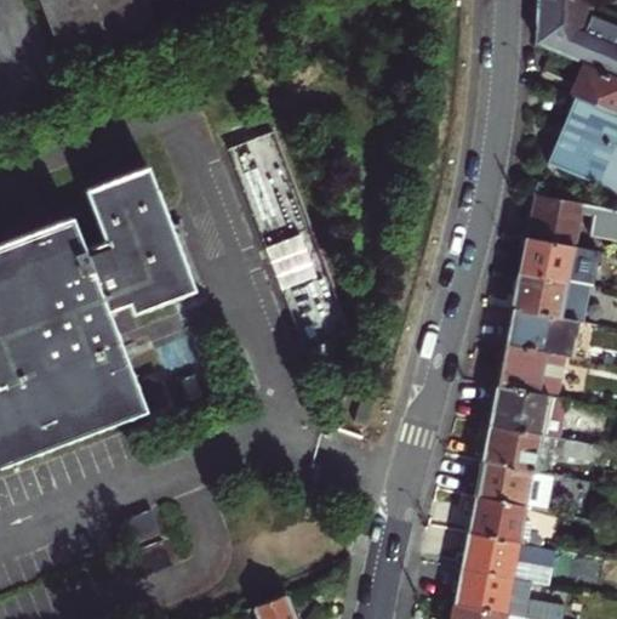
[(43,0),(68,61),(160,24),(149,0),(43,0)]
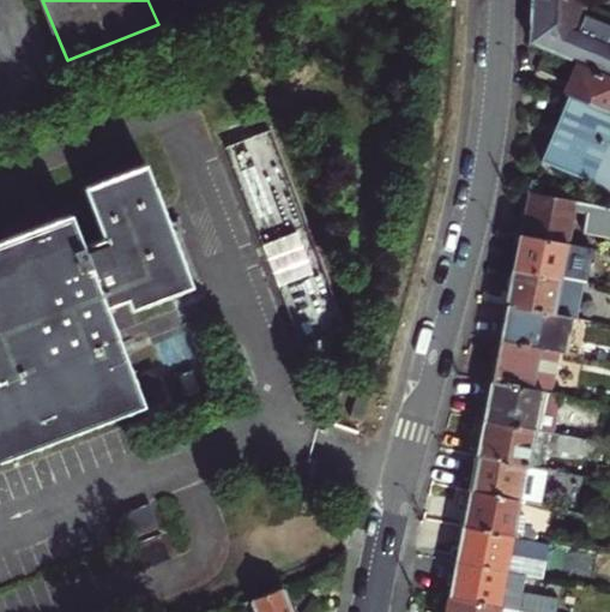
[(530,42),(577,61),(609,75),(609,28),(586,18),(586,0),(531,0),(532,1),(530,42)]
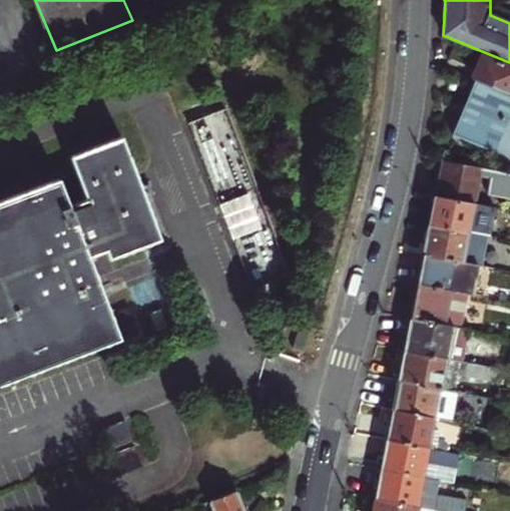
[(471,79),(476,81),(509,95),(509,62),(482,51),(480,54),(454,43),(451,52),(449,58),(475,69),(471,79)]
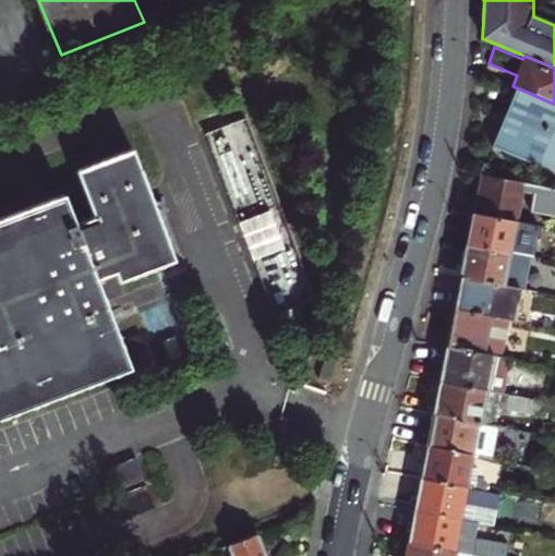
[(495,146),(539,166),(540,164),(554,170),(554,130),(554,104),(518,88),(507,115),(495,146)]
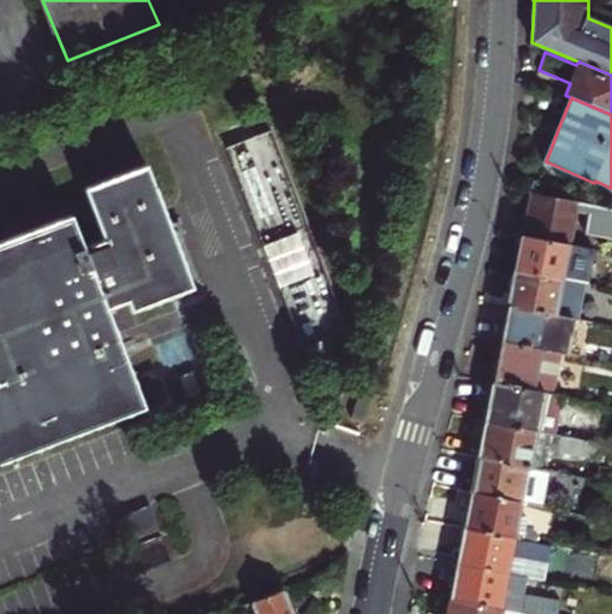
[(235,169),(268,255),(310,240),(275,152),(235,169)]
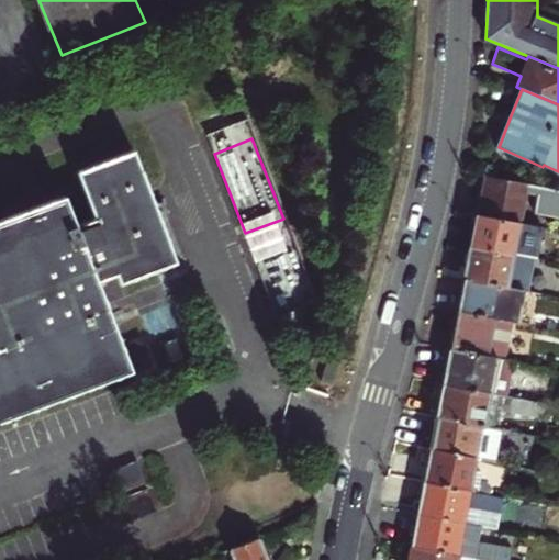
[(68,196),(0,221),(0,422),(135,371),(100,281),(119,273),(123,283),(179,261),(136,150),(80,171),(99,222),(80,230),(68,196)]
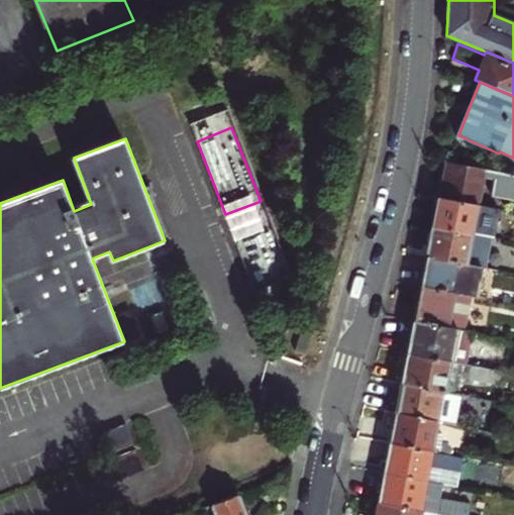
[(440,179),(437,197),(477,204),(482,178),(495,180),(492,195),(513,198),(513,174),(444,161),(440,179)]
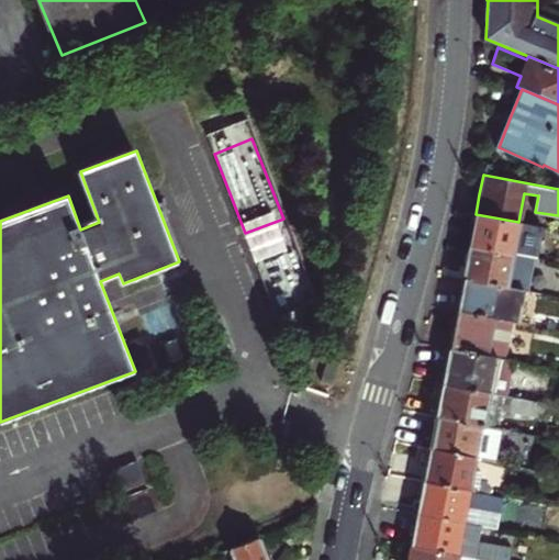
[(464,278),(525,290),(530,257),(537,225),(518,222),(476,214),(467,261),(464,278)]
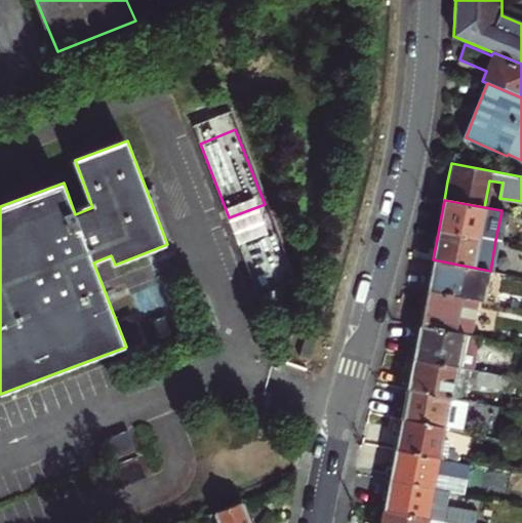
[(486,302),(490,271),(433,259),(430,274),(427,290),(479,299),(486,302)]
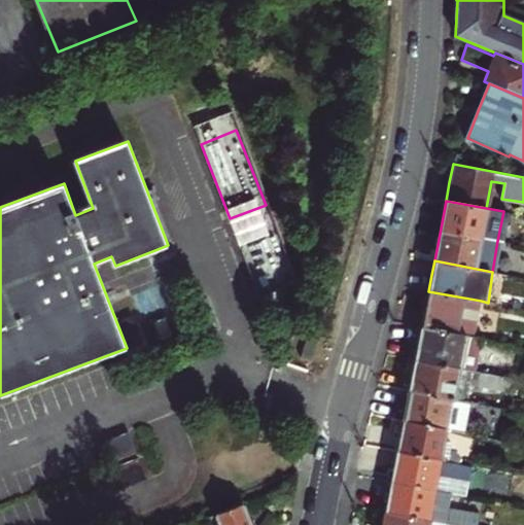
[(421,327),(474,338),(481,301),(428,291),(425,309),(421,327)]
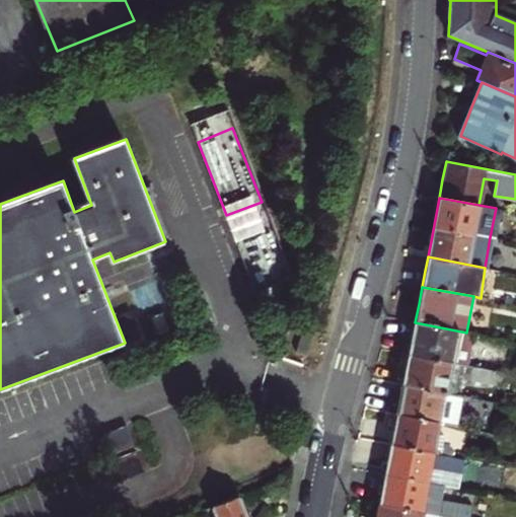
[(474,334),(466,333),(415,322),(412,338),(409,354),(507,372),(509,362),(470,354),(474,334)]
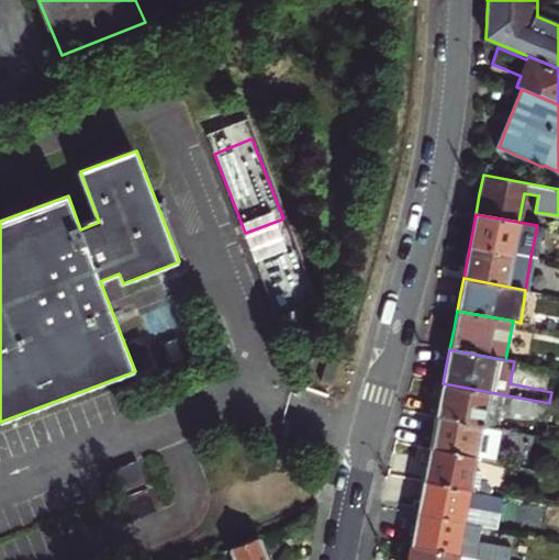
[(322,381),(317,395),(330,400),(334,384),(322,381)]
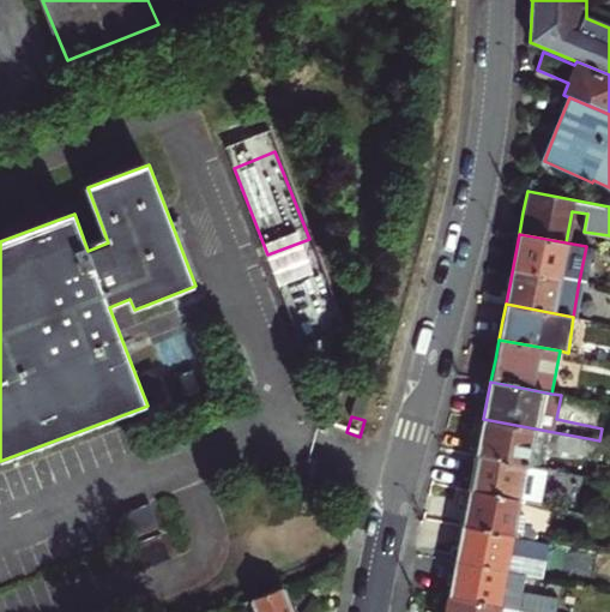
[(599,441),(483,419),(481,436),(477,455),(547,468),(551,441),(560,443),(559,449),(596,456),(599,441)]
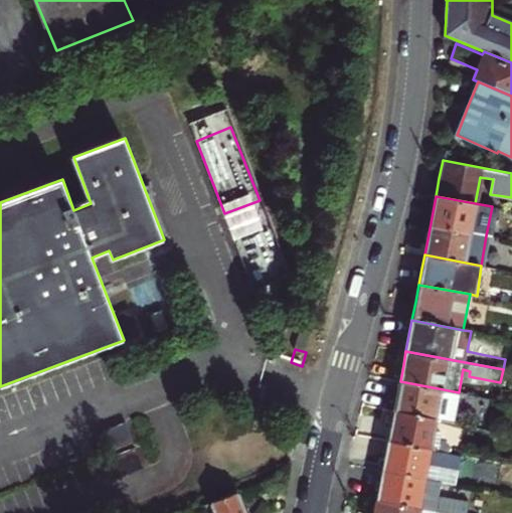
[(459,392),(400,381),(398,392),(394,411),(439,420),(455,423),(461,393),(459,392)]
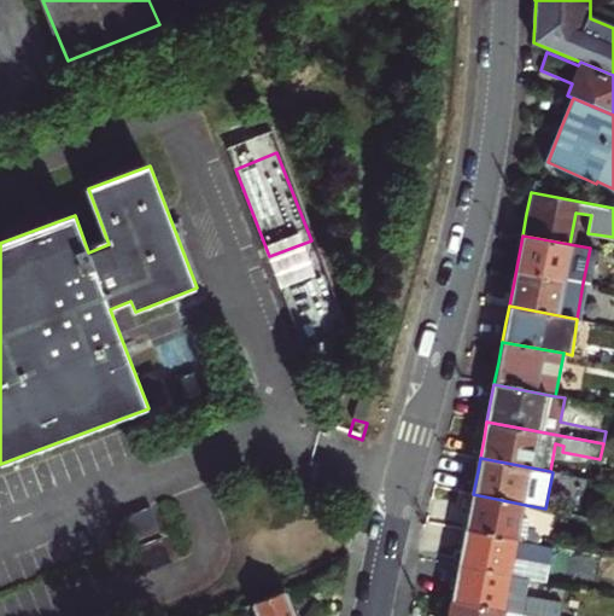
[(466,529),(538,544),(538,536),(528,534),(532,521),(522,518),(526,505),(473,494),(471,510),(466,529)]
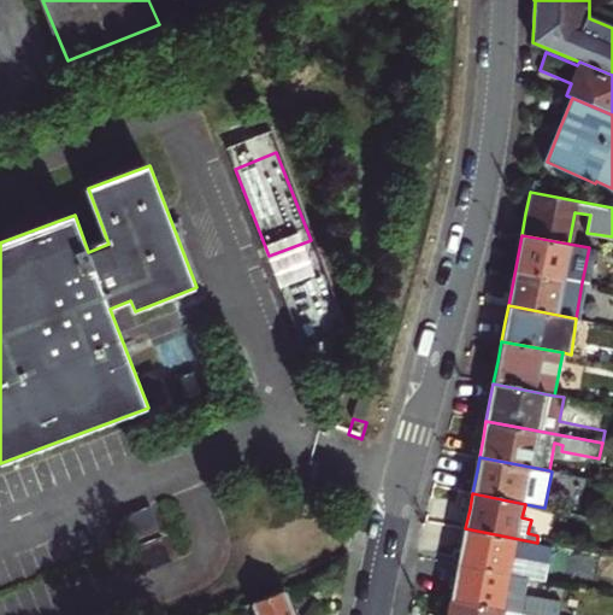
[(463,545),(459,564),(512,575),(516,557),(546,562),(549,545),(537,543),(465,528),(463,545)]
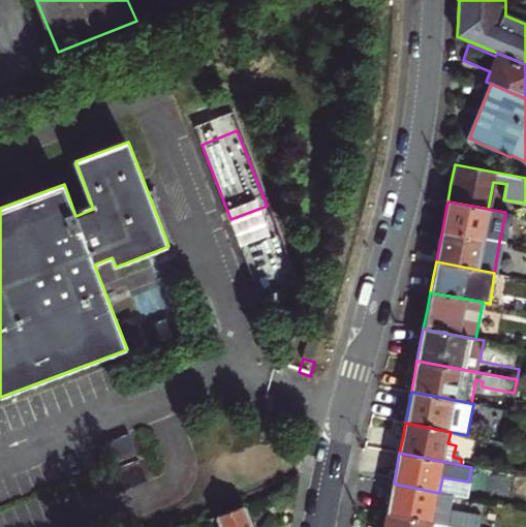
[(525,481),(519,479),(517,492),(525,493),(525,481)]
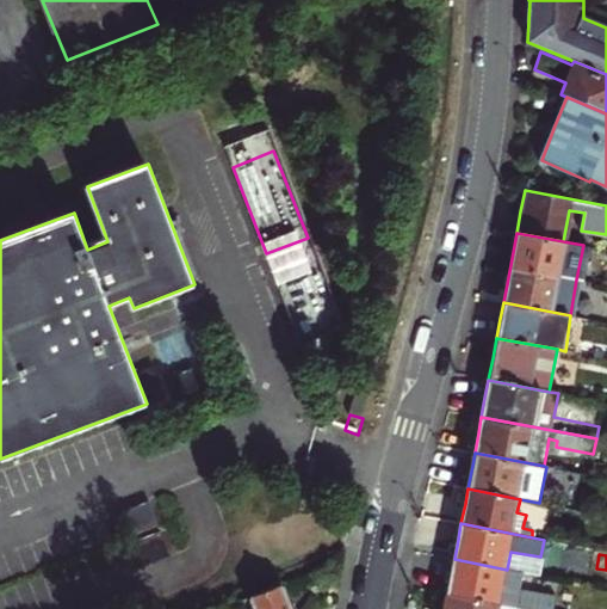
[(451,573),(447,592),(501,603),(528,608),(555,608),(558,596),(520,589),(524,572),(507,570),(454,559),(451,573)]
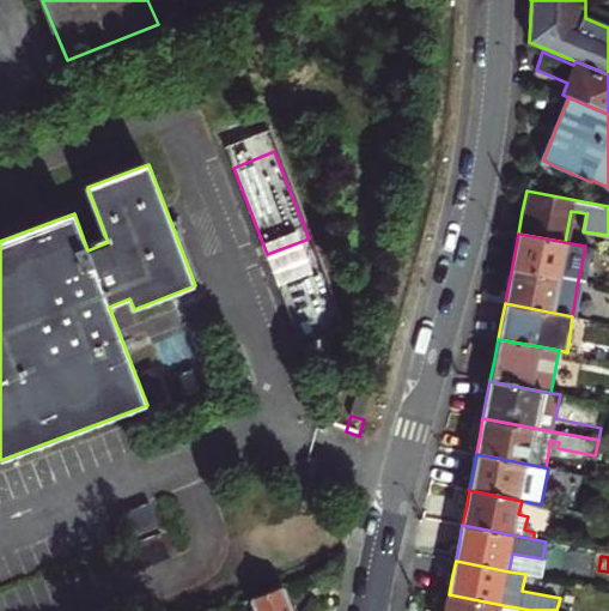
[(294,610),(286,588),(254,602),(257,610),(294,610)]
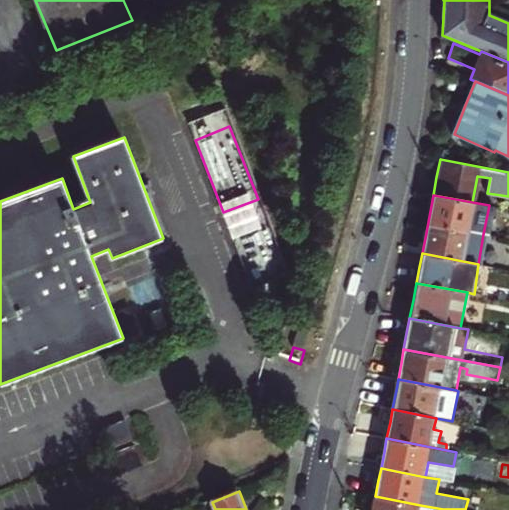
[(419,509),(420,505),(375,496),(372,509),(419,509)]
